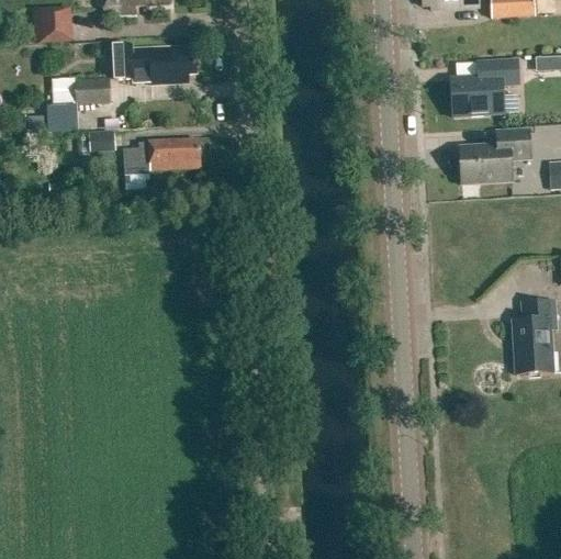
[(104,0),(105,13),(138,11),(137,6),(170,3),(170,0),(104,0)]
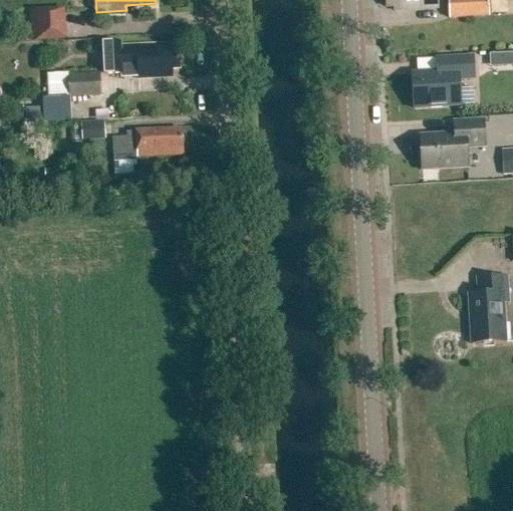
[(386,0),(387,5),(395,5),(395,9),(439,7),(438,0),(386,0)]
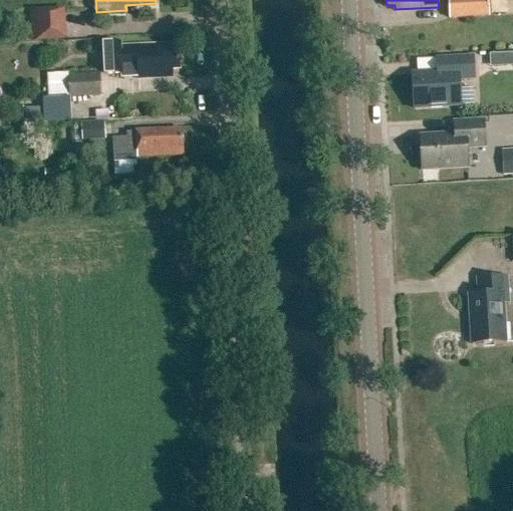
[(447,0),(449,18),(489,15),(487,0),(447,0)]
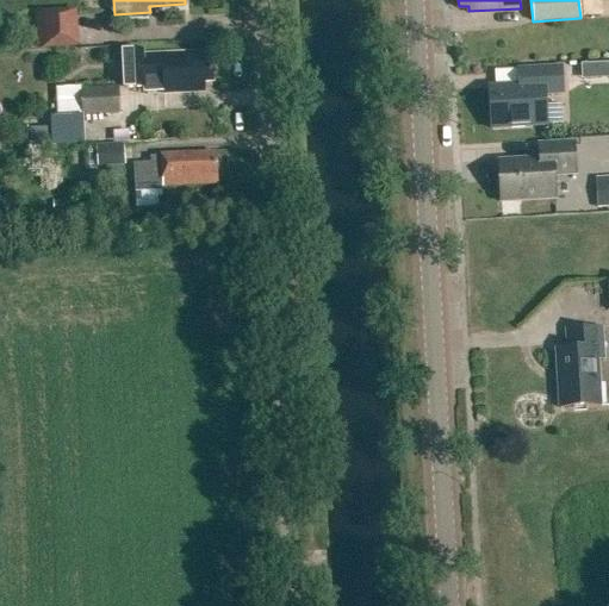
[(76,8),(35,10),(36,48),(78,47),(76,8)]
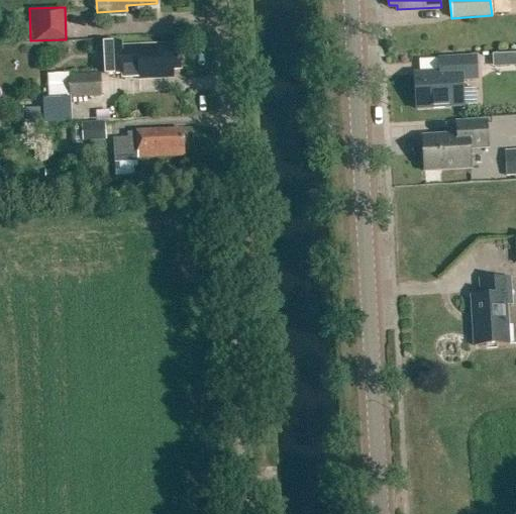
[(123,72),(122,62),(138,62),(139,77),(174,75),(174,68),(181,68),(180,48),(173,49),(173,42),(121,44),(121,40),(105,41),(107,73),(123,72)]
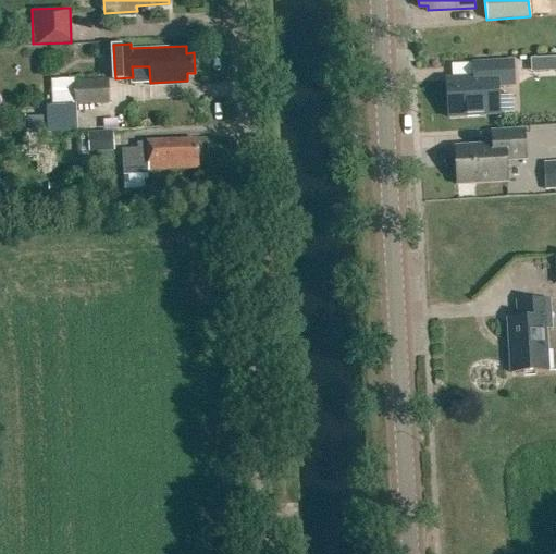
[(555,54),(533,57),(534,71),(555,69),(555,54)]
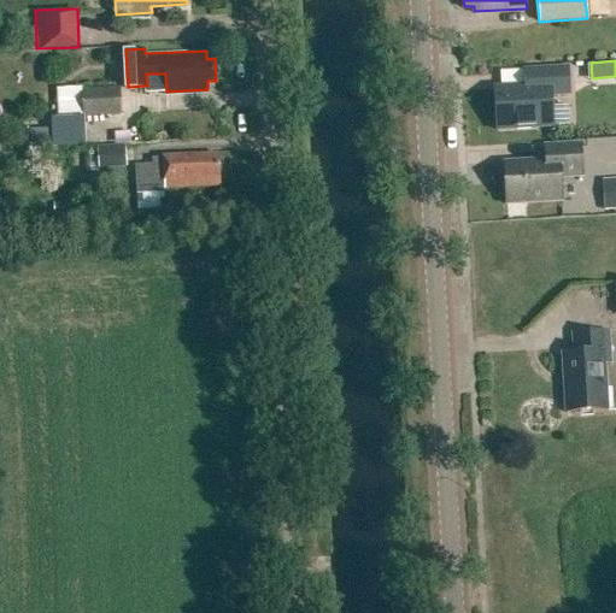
[(568,65),(526,69),(526,84),(496,87),(498,128),(553,124),(552,93),(570,93),(568,65)]
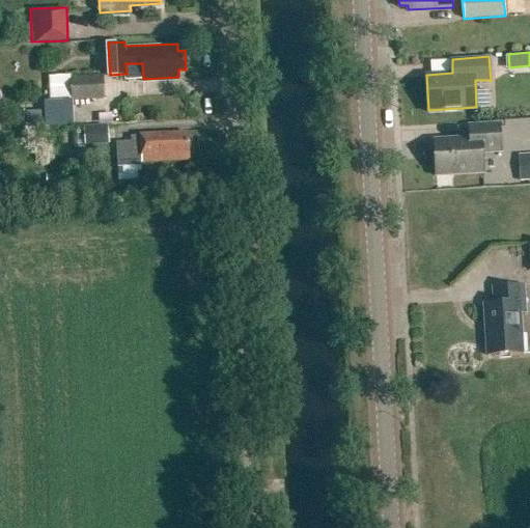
[(72,99),(104,98),(104,75),(71,76),(71,75),(49,76),(51,126),(72,124),(72,99)]
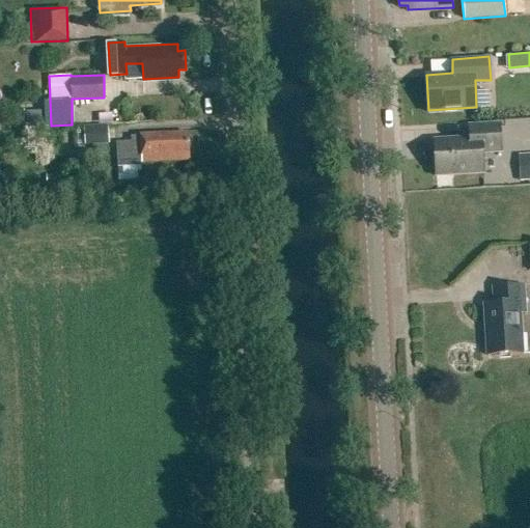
[(24,110),(25,127),(45,126),(44,109),(24,110)]
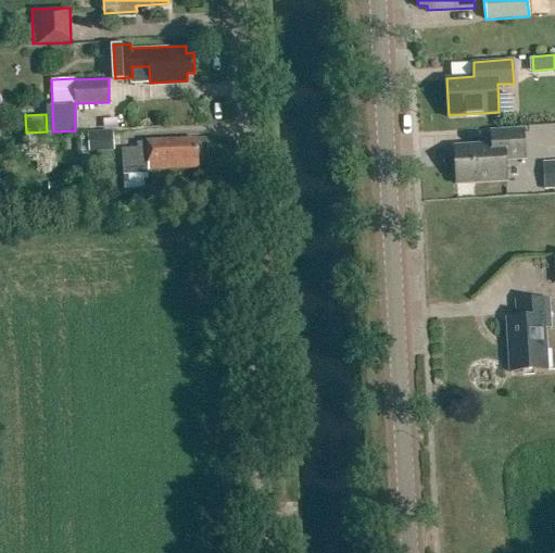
[(113,128),(88,129),(89,149),(114,147),(113,128)]
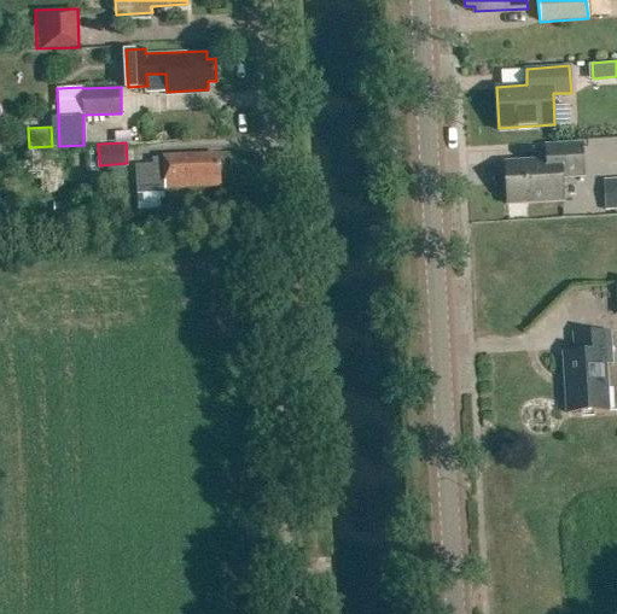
[(564,199),(563,175),(585,174),(582,142),(547,145),(548,159),(506,162),(508,203),(564,199)]
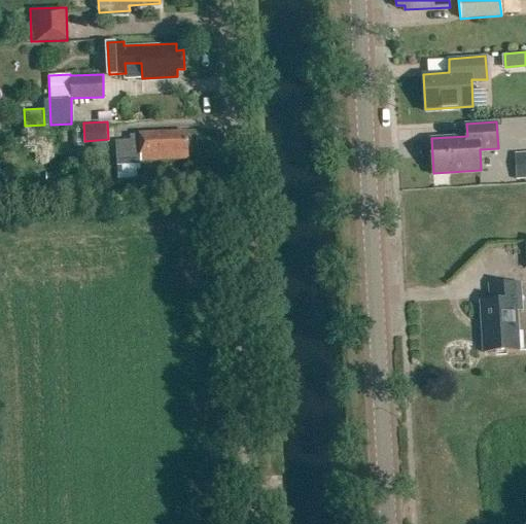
[(130,133),(131,139),(115,139),(116,158),(140,156),(141,160),(180,158),(180,151),(187,151),(187,131),(130,133)]
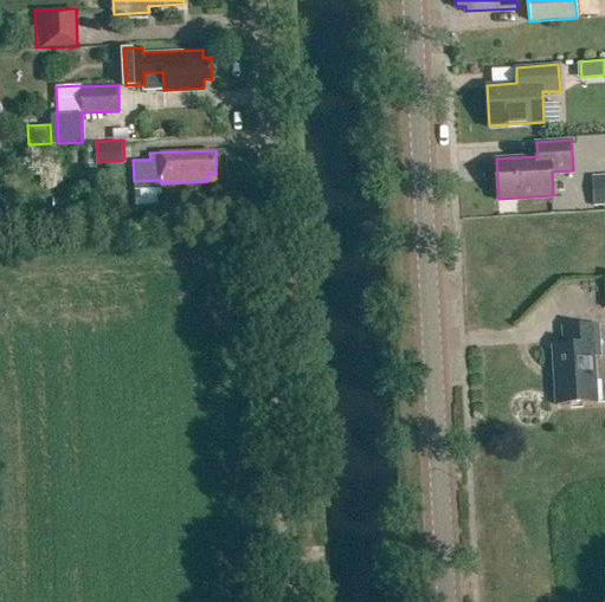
[(68,198),(53,198),(55,211),(69,211),(68,198)]
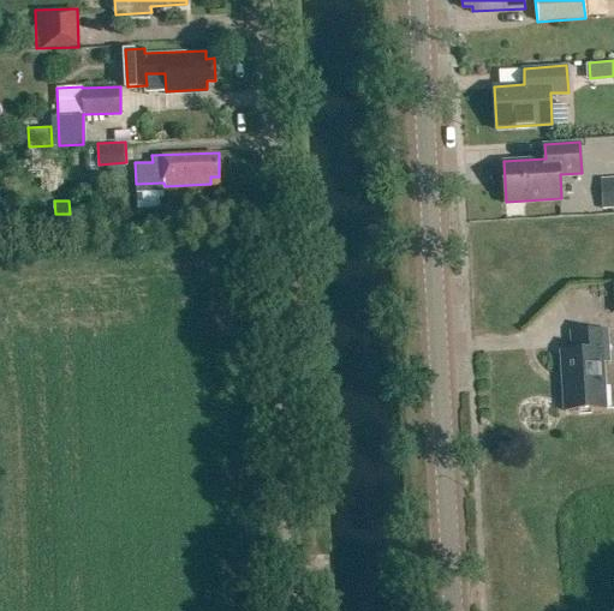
[(573,349),(561,351),(565,409),(606,407),(603,359),(609,359),(607,329),(572,330),(573,349)]
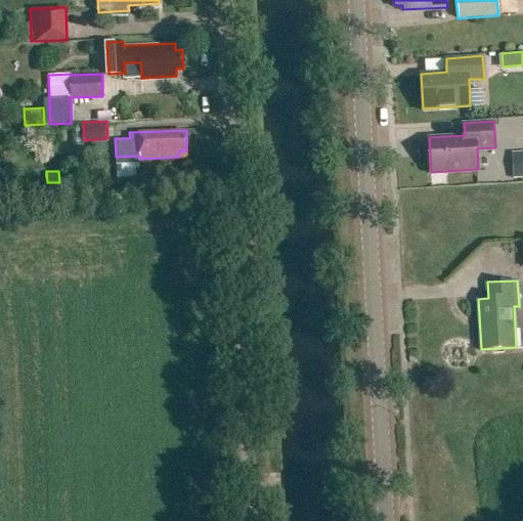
All buildings are outlined.
